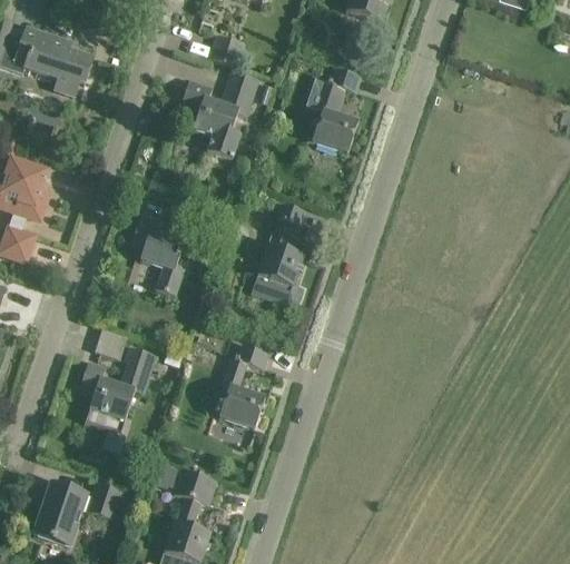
[(349,0),(345,10),(381,22),(387,0),(349,0)]
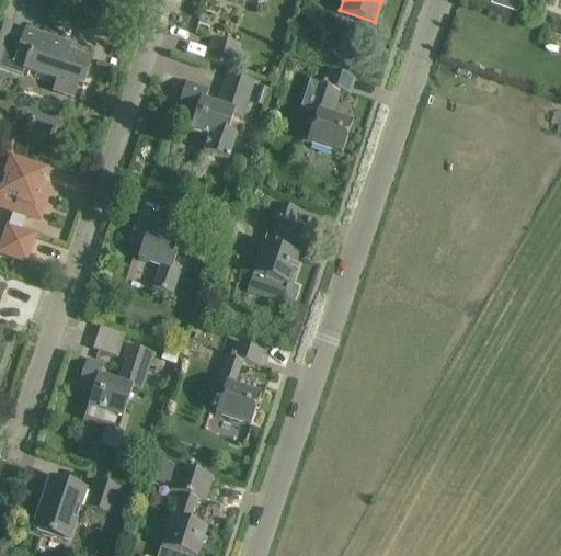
[(54,88),(72,94),(80,72),(84,74),(81,81),(82,82),(91,56),(68,48),(70,41),(50,34),(48,40),(42,37),(44,32),(25,25),(18,47),(4,43),(12,21),(0,16),(0,64),(23,71),(24,67),(57,77),(54,88)]
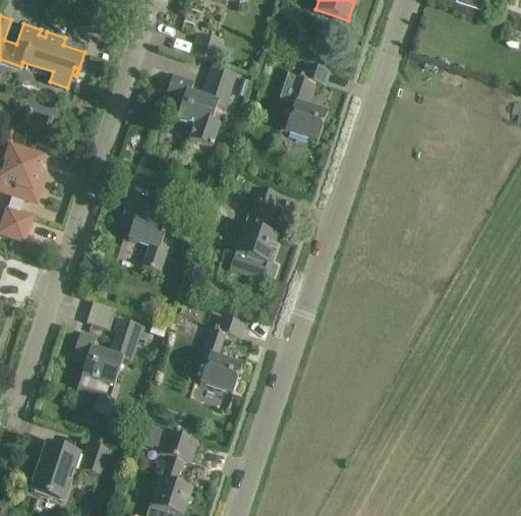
[(190,53),(218,62),(225,41),(197,32),(190,53)]
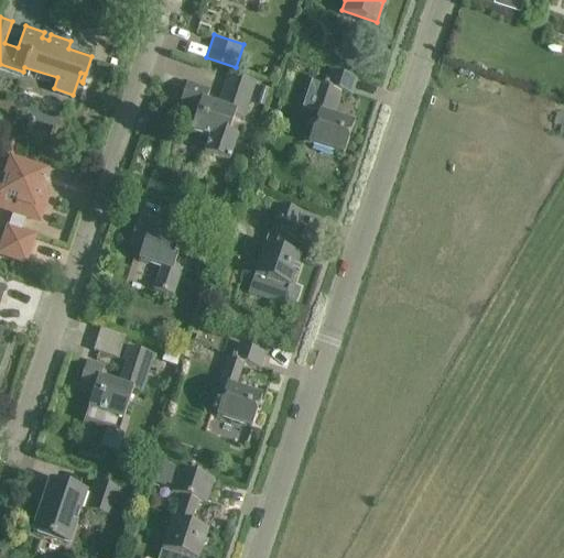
[(351,91),(357,76),(331,67),(326,80),(322,79),(322,80),(311,77),(302,104),(313,107),(318,109),(308,139),(344,151),(354,120),(327,111),(335,86),(351,91)]
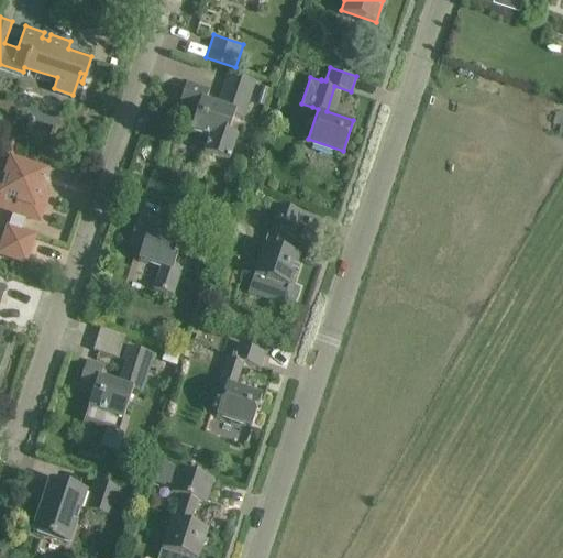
[(205,149),(225,156),(231,157),(239,132),(229,129),(234,112),(243,116),(255,79),(229,69),(218,102),(203,97),(207,86),(187,78),(178,105),(196,110),(190,127),(210,133),(205,149)]
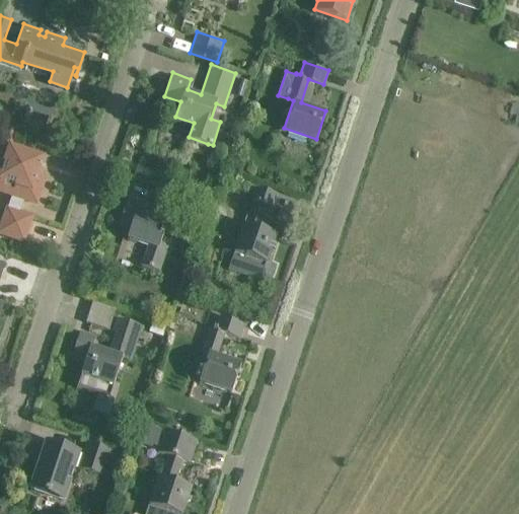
[(5,124),(0,140),(0,142),(9,146),(9,144),(11,145),(16,128),(5,124)]
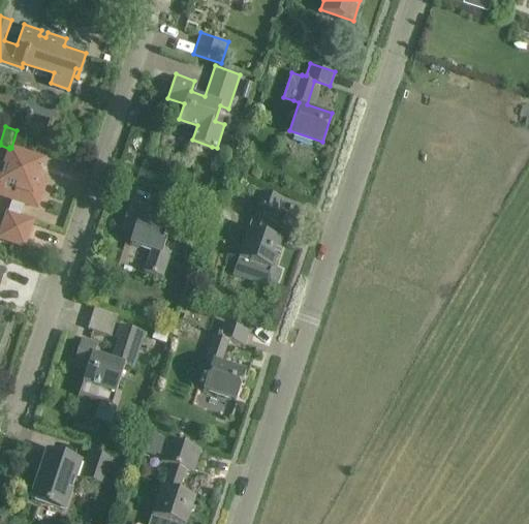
[(43,158),(35,155),(11,148),(9,147),(9,149),(0,145),(0,181),(17,187),(9,210),(7,209),(0,229),(0,235),(24,243),(32,217),(18,213),(22,199),(37,205),(45,178),(38,175),(43,158)]
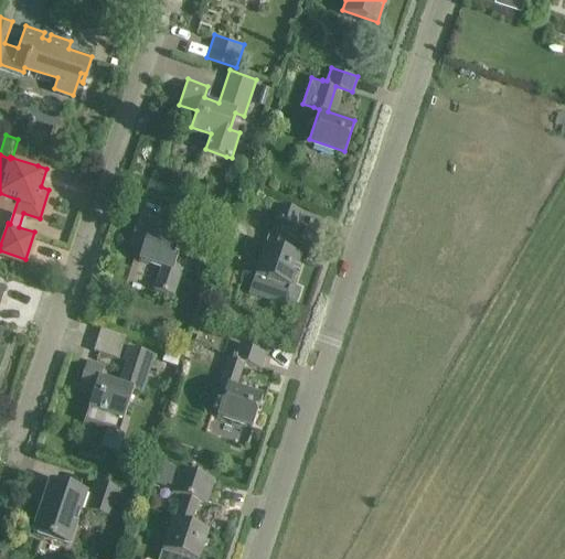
[(171,199),(196,206),(199,200),(173,191),(171,199)]
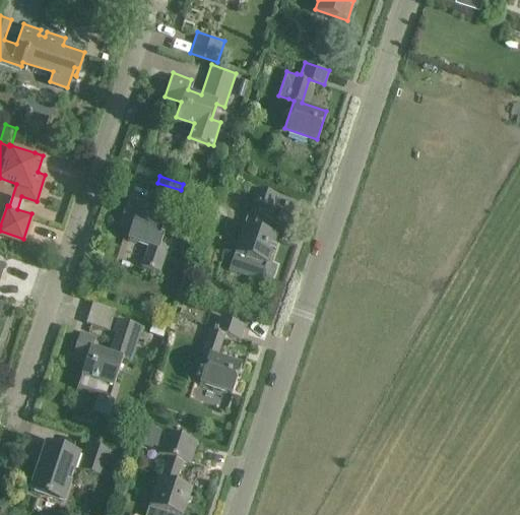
[(150,198),(176,206),(181,190),(157,183),(154,182),(150,198)]
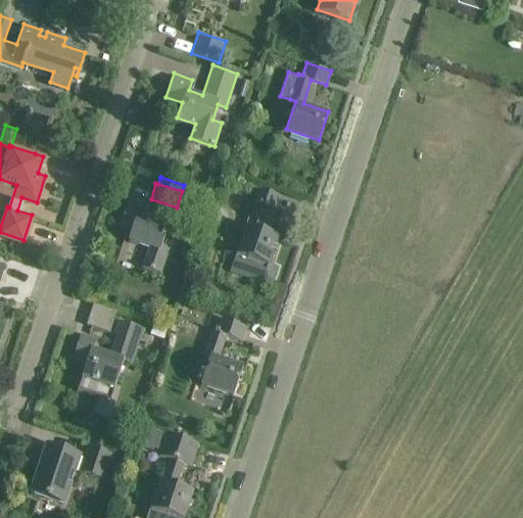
[(231,269),(249,275),(269,281),(275,265),(269,263),(278,235),(260,229),(269,206),(276,208),(281,194),(258,187),(253,202),(256,203),(248,226),(245,225),(231,269)]
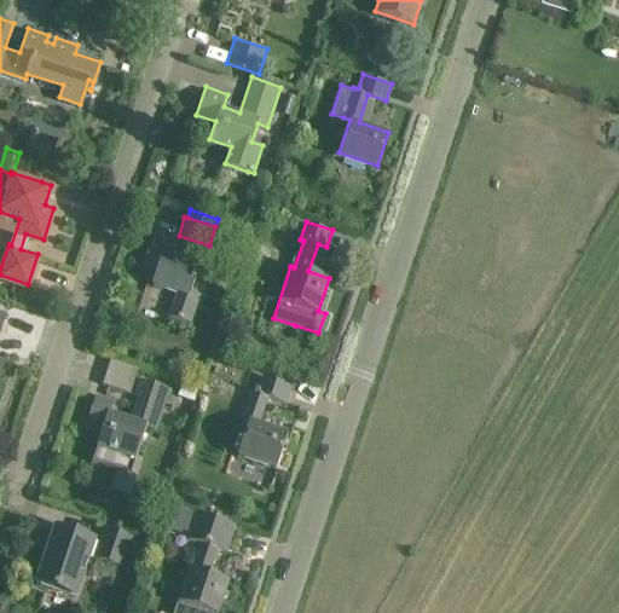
[(178,243),(152,233),(143,262),(156,267),(151,282),(177,290),(168,313),(191,322),(201,293),(192,289),(201,262),(174,254),(178,243)]
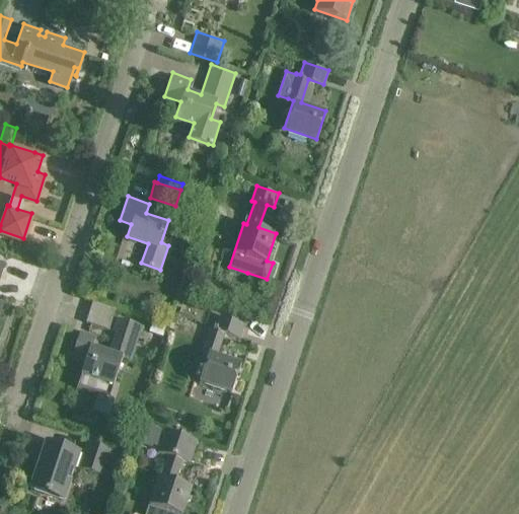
[(89,299),(83,319),(107,326),(114,306),(89,299)]
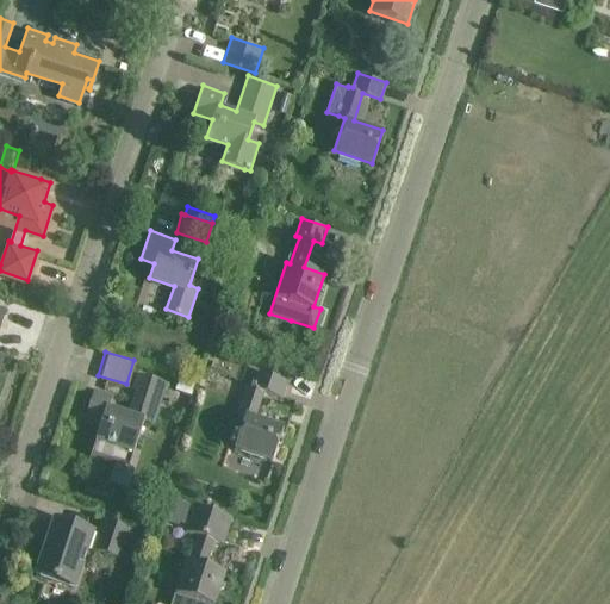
[(235,447),(249,450),(272,459),(284,425),(254,416),(263,388),(280,394),(286,378),(259,368),(254,385),(248,383),(238,411),(246,415),(235,447)]
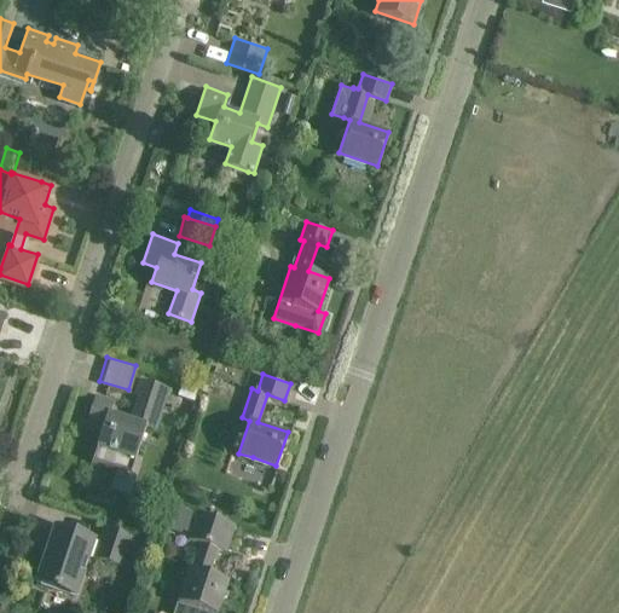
[(253,375),(249,386),(256,388),(260,377),(253,375)]
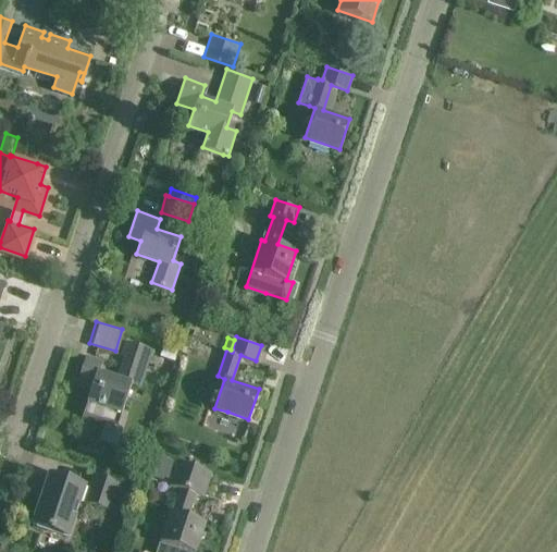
[(127,411),(122,408),(131,381),(139,384),(152,347),(125,339),(121,353),(132,356),(124,378),(99,370),(102,359),(86,354),(76,382),(91,387),(82,413),(114,424),(108,441),(116,443),(127,411)]
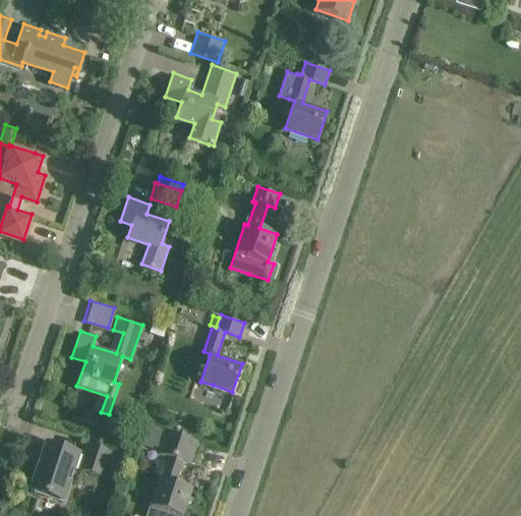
[(154,319),(150,331),(167,336),(171,325),(154,319)]
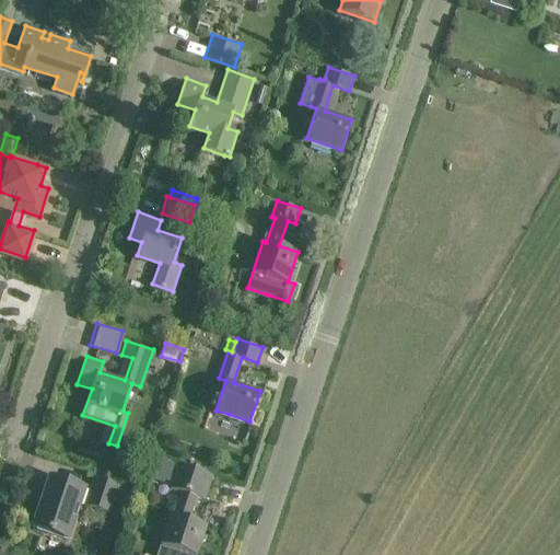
[(212,473),(179,461),(171,487),(182,490),(174,515),(171,513),(161,544),(195,554),(196,554),(207,524),(188,518),(196,494),(205,497),(212,473)]
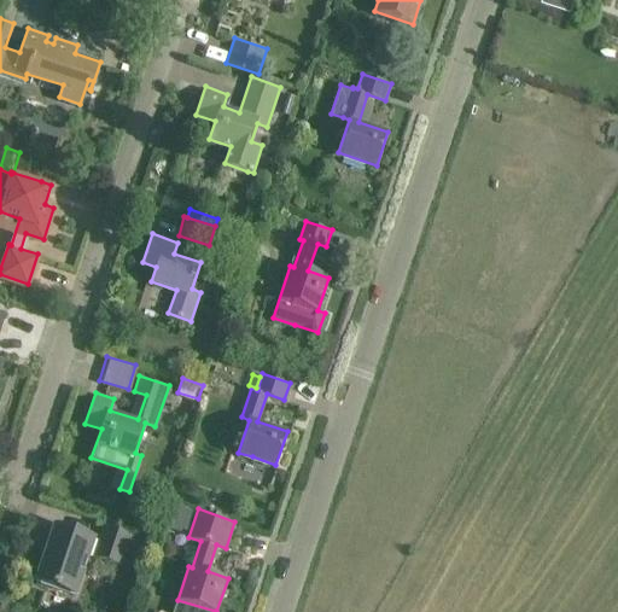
[(94,536),(54,523),(36,578),(74,592),(94,536)]
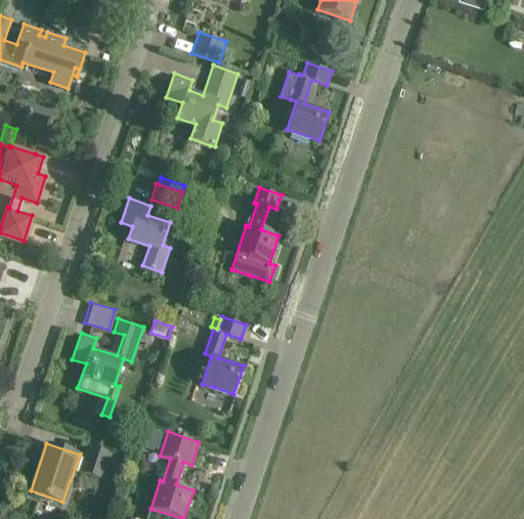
[(114,452),(87,444),(79,470),(105,478),(114,452)]
